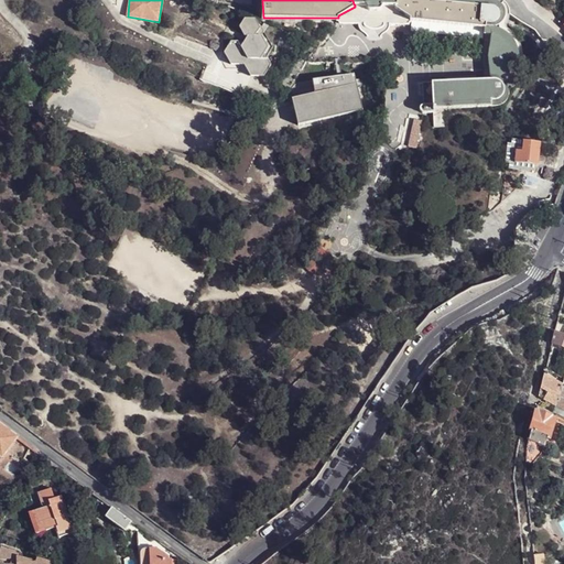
[(353,0),(354,4),(355,4),(367,6),(367,8),(368,9),(368,10),(370,10),(379,11),(380,10),(381,9),(382,8),(382,6),(396,7),(397,7),(397,0),(353,0)]
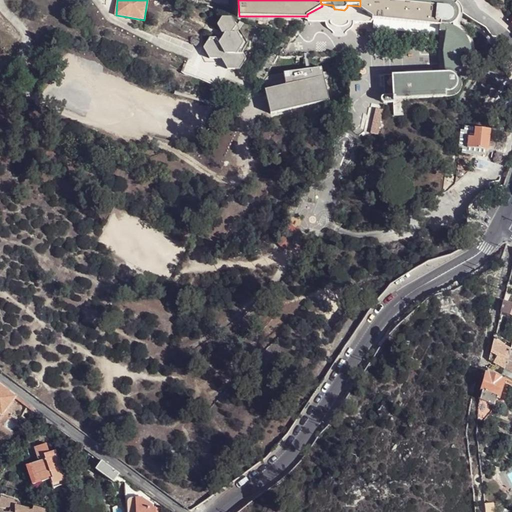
[(360,0),(360,6),(359,6),(359,8),(373,17),(372,19),(374,19),(441,25),(441,24),(448,24),(452,24),(455,22),(457,19),(459,15),(459,14),(459,9),(458,8),(458,6),(455,4),(453,2),(452,1),(450,1),(441,0),(360,0)]
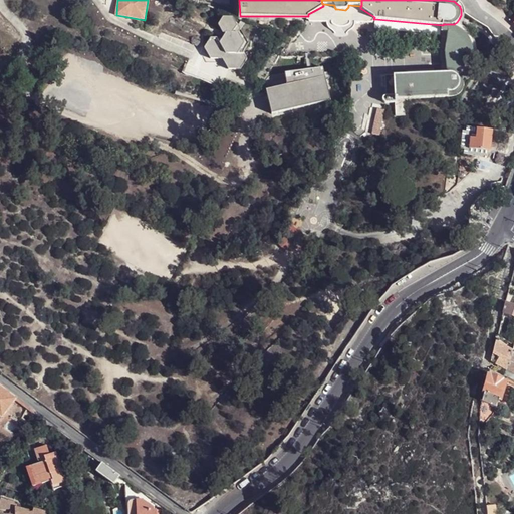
[(332,21),(334,22),(335,24),(337,25),(338,25),(339,26),(341,26),(342,26),(343,26),(345,25),(346,24),(348,23),(349,22),(350,21),(372,22),(373,21),(374,21),(375,21),(375,19),(373,19),(374,17),(360,8),(360,6),(348,5),(348,7),(347,8),(346,9),(345,10),(337,9),(335,9),(335,8),(334,7),(334,5),(323,4),(323,6),(308,14),(308,16),(307,16),(307,17),(309,19),(309,20),(332,21)]
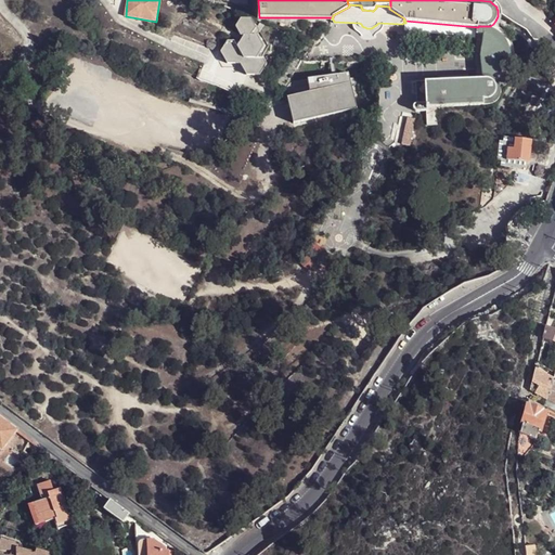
[(242,34),(248,34),(253,26),(248,16),(237,16),(233,25),(237,34),(242,34)]
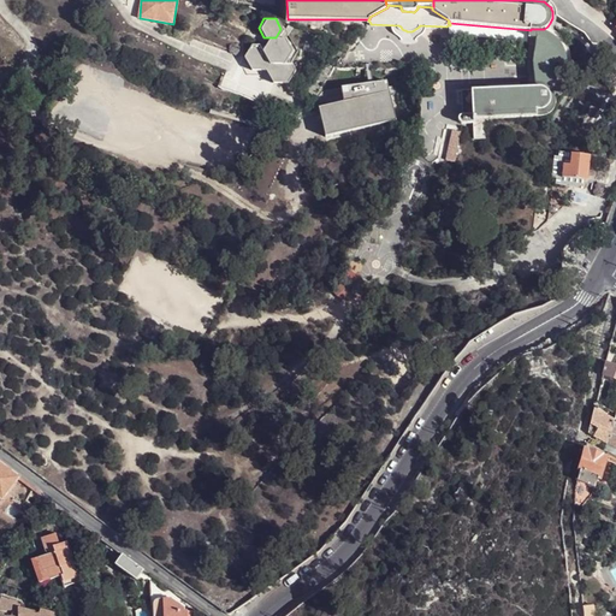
[(531,30),(531,36),(537,37),(538,37),(539,37),(542,39),(543,39),(544,40),(546,41),(548,41),(549,42),(550,43),(552,45),(554,46),(555,48),(555,49),(556,51),(557,52),(557,54),(558,55),(558,58),(558,59),(558,61),(558,63),(558,65),(558,66),(558,69),(557,70),(557,72),(556,73),(556,75),(555,76),(554,78),(552,80),(551,81),(550,82),(549,83),(548,84),(546,84),(544,86),(543,87),(542,87),(539,88),(543,88),(544,88),(546,88),(548,89),(550,90),(551,90),(552,90),(554,89),(556,88),(557,86),(558,84),(560,82),(561,81),(562,78),(563,77),(564,75),(563,51),(562,48),(562,47),(561,45),(560,43),(560,42),(558,40),(557,39),(556,37),(555,36),(554,35),(552,34),(550,34),(549,33),(548,31),(545,31),(544,30),(542,30),(539,29),(531,29),(531,30)]
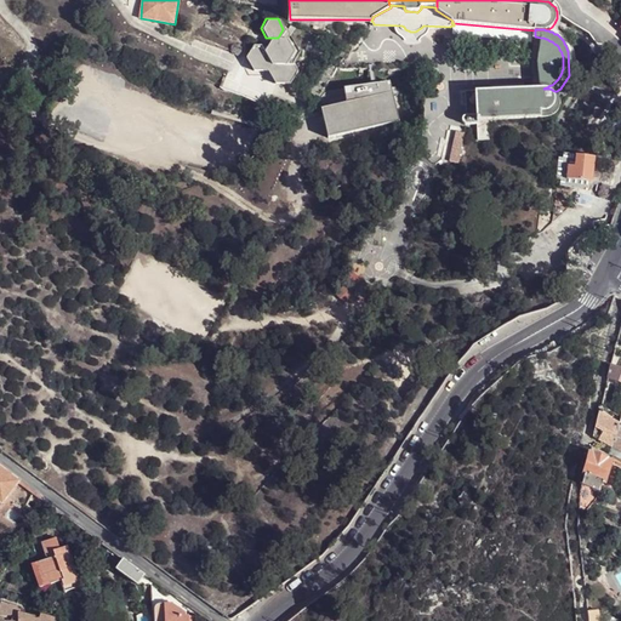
[(284,62),(288,56),(291,50),(284,38),(278,38),(271,38),(267,44),(263,50),(271,62),(284,62)]
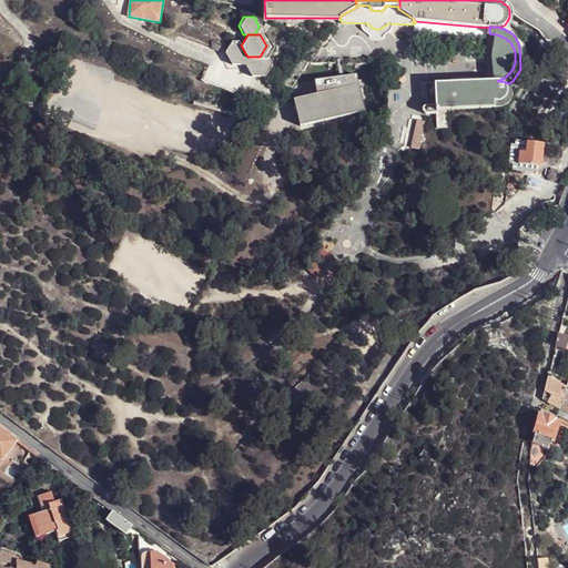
[(504,38),(501,37),(500,36),(499,36),(497,34),(496,34),(495,34),(493,54),(497,81),(499,80),(500,80),(501,79),(504,78),(505,78),(506,77),(507,75),(508,74),(509,73),(510,72),(511,70),(513,69),(513,68),(514,67),(514,64),(515,63),(515,61),(515,60),(515,58),(515,57),(515,54),(515,53),(515,51),(514,50),(514,48),(513,47),(511,46),(511,44),(510,42),(509,41),(507,40),(506,39),(505,38),(504,38)]
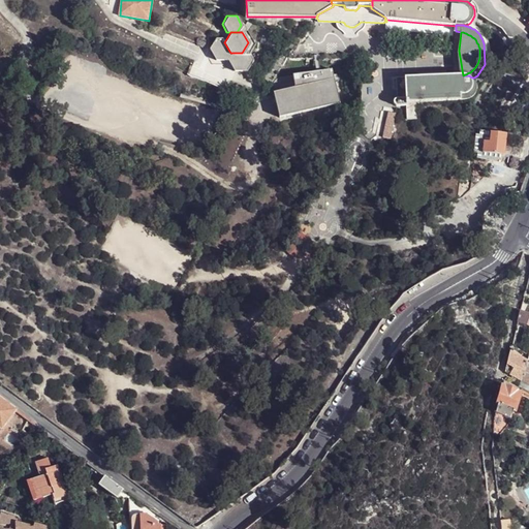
[(215,36),(208,48),(214,58),(226,59),(232,68),(245,69),(251,58),(245,48),(242,53),(230,53),(224,42),(227,37),(224,36),(215,36)]
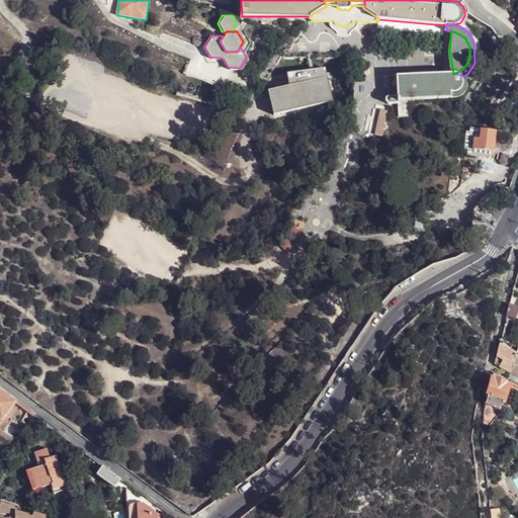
[(467,83),(467,84),(471,82),(478,75),(482,67),(475,63),(473,65),(472,66),(471,68),(470,69),(469,71),(468,72),(467,74),(465,75),(464,76),(463,76),(464,77),(465,79),(466,80),(467,82),(467,83)]
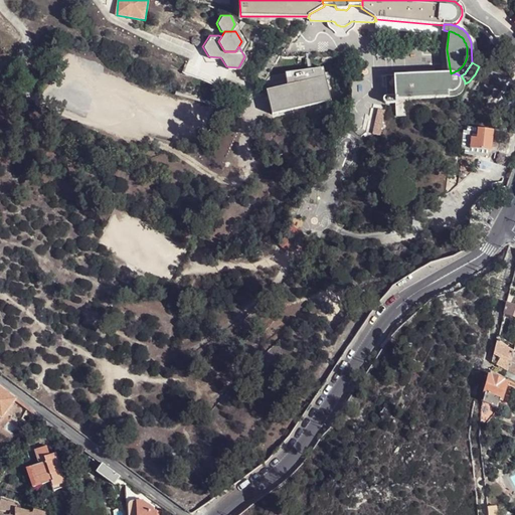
[(321,65),(283,72),(286,84),(265,91),(273,115),(331,98),(321,65)]
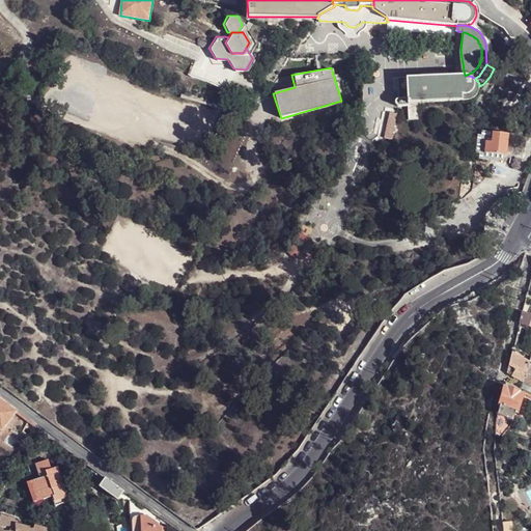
[(468,76),(465,76),(407,79),(408,104),(418,103),(469,101),(470,101),(471,100),(472,100),(473,99),(474,99),(474,98),(475,98),(476,96),(477,95),(477,94),(478,94),(478,93),(479,92),(479,91),(479,90),(479,89),(479,88),(479,87),(479,86),(479,85),(479,84),(478,82),(477,81),(476,79),(475,78),(474,78),(472,77),(471,76),(469,76),(468,76)]
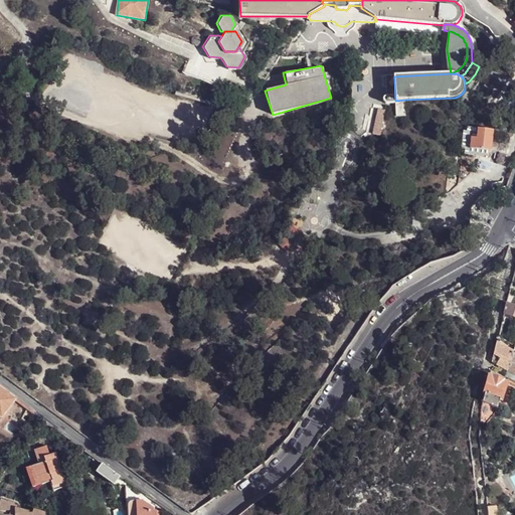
[(385,103),(387,104),(396,104),(395,101),(394,76),(386,76),(386,80),(386,86),(387,97),(386,97),(384,99),(384,101),(385,103)]
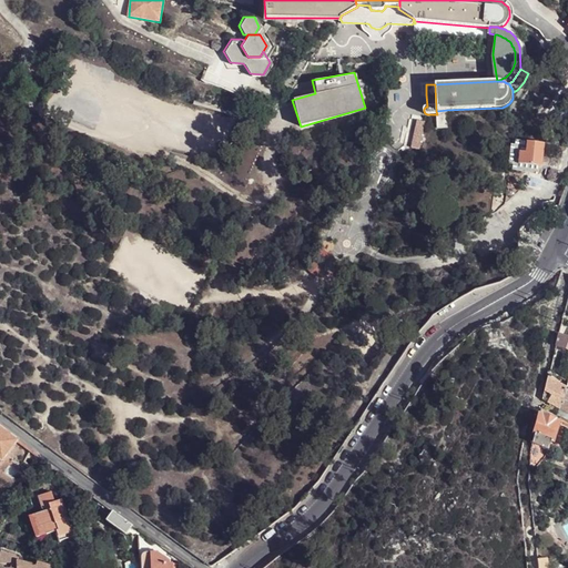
[(447,110),(436,111),(437,114),(437,129),(447,128),(447,110)]
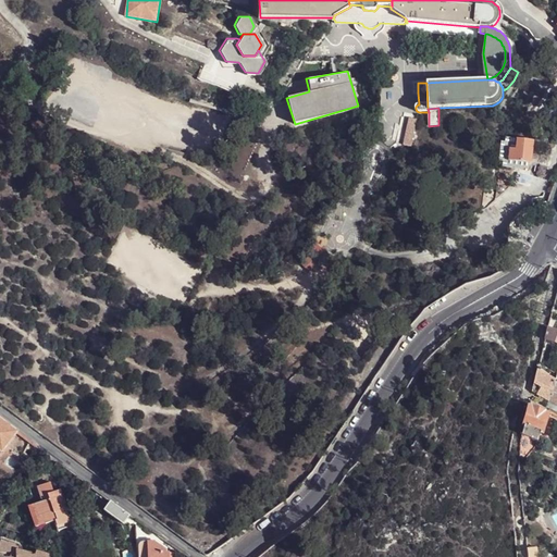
[(405,144),(411,146),(417,119),(410,118),(405,144)]
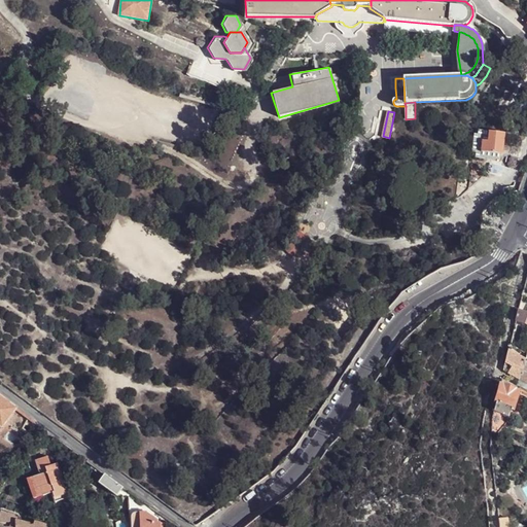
[(502,153),(504,133),(490,132),(489,141),(483,141),(482,151),(502,153)]
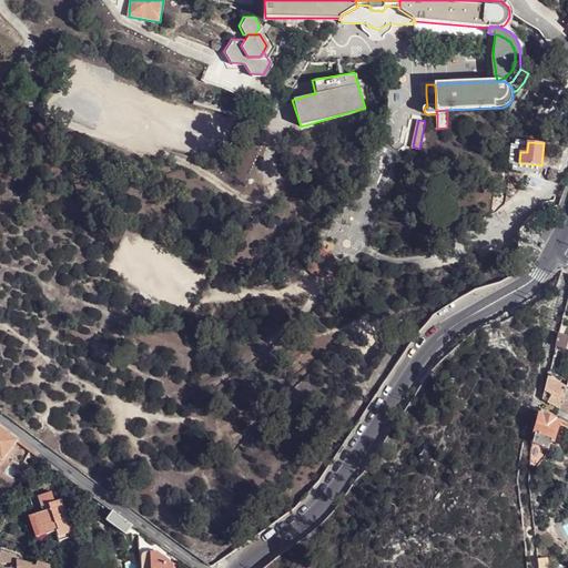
[(541,188),(545,178),(528,173),(526,183),(541,188)]
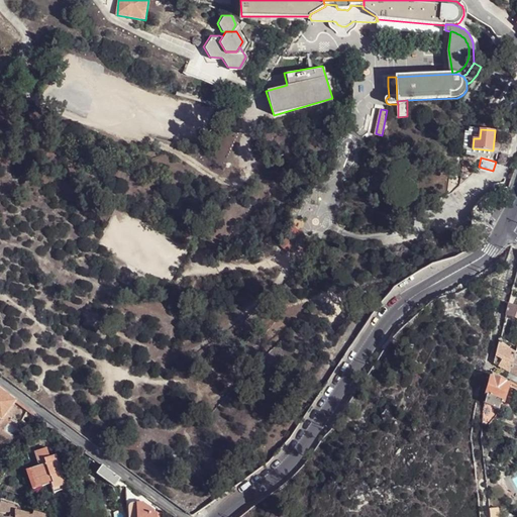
[(516,307),(508,304),(506,316),(516,319),(516,307)]
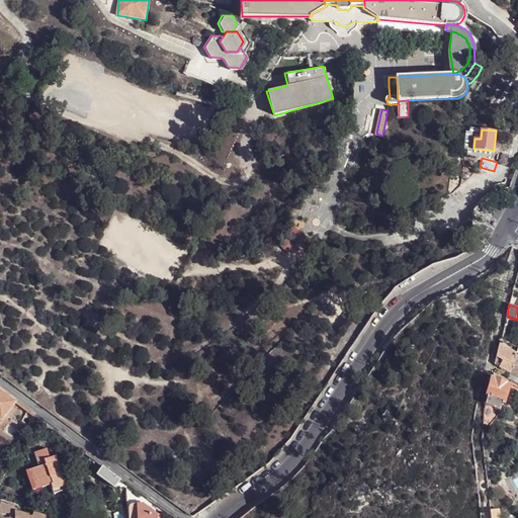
[(517,354),(517,349),(517,347),(501,339),(500,345),(517,354)]
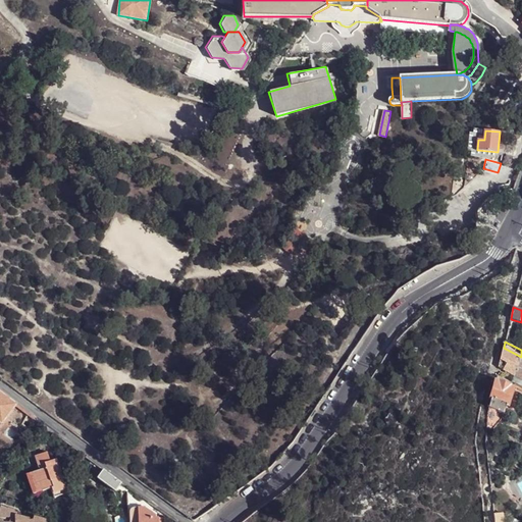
[(516,375),(521,357),(504,348),(499,367),(516,375)]
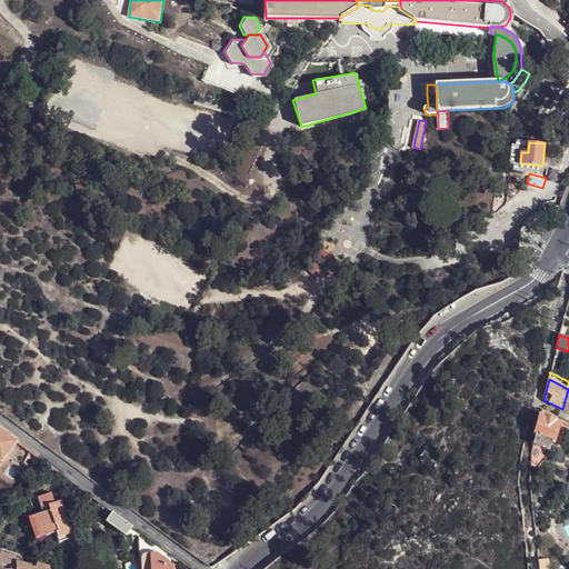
[(540,416),(541,416),(541,418),(537,435),(535,445),(543,448),(551,450),(553,441),(567,447),(568,439),(568,422),(542,409),(540,416)]
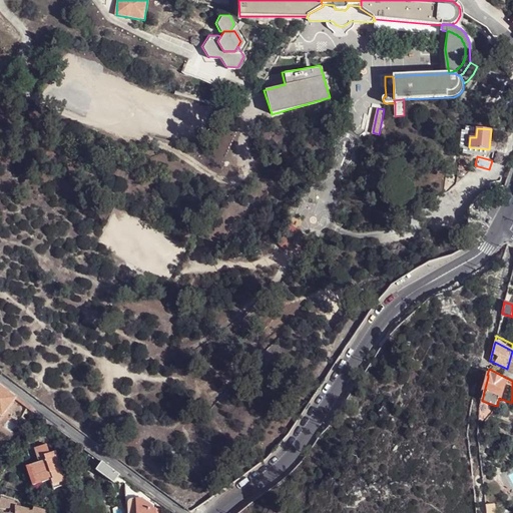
[(0,419),(3,415),(15,398),(0,386),(0,419)]
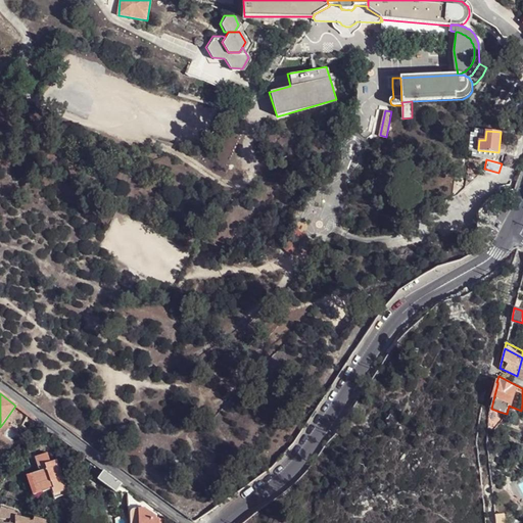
[(491,409),(489,418),(496,421),(500,412),(491,409)]
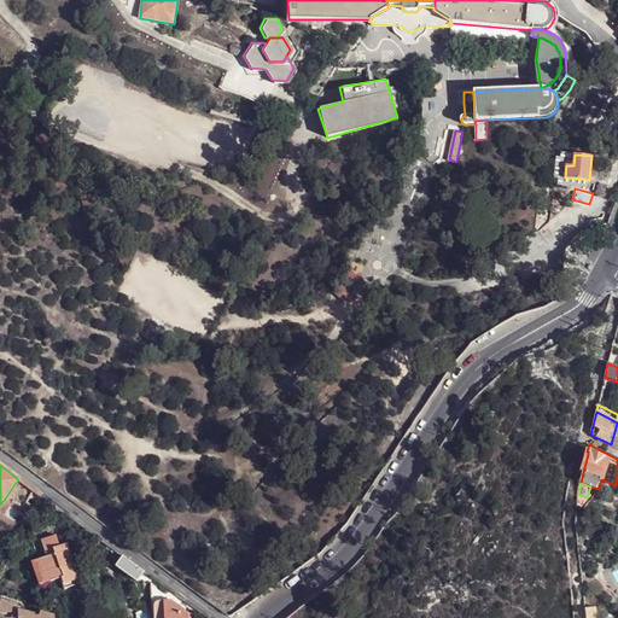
[(56,535),(42,538),(41,538),(47,557),(38,559),(41,573),(46,571),(50,581),(62,577),(63,579),(76,576),(68,549),(62,552),(59,546),(56,535)]
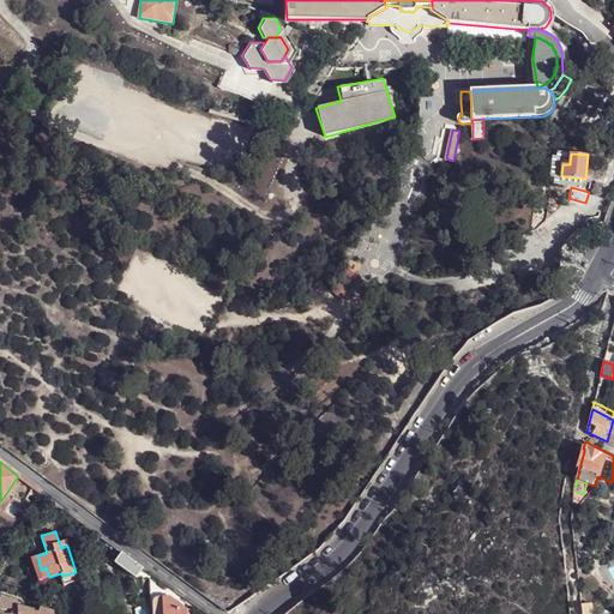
[(137,577),(144,567),(124,552),(116,561),(137,577)]
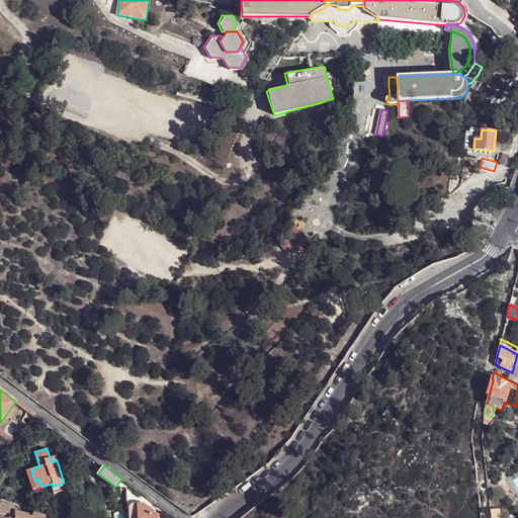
[(27,469),(33,490),(41,487),(38,479),(34,481),(31,468),(27,469)]
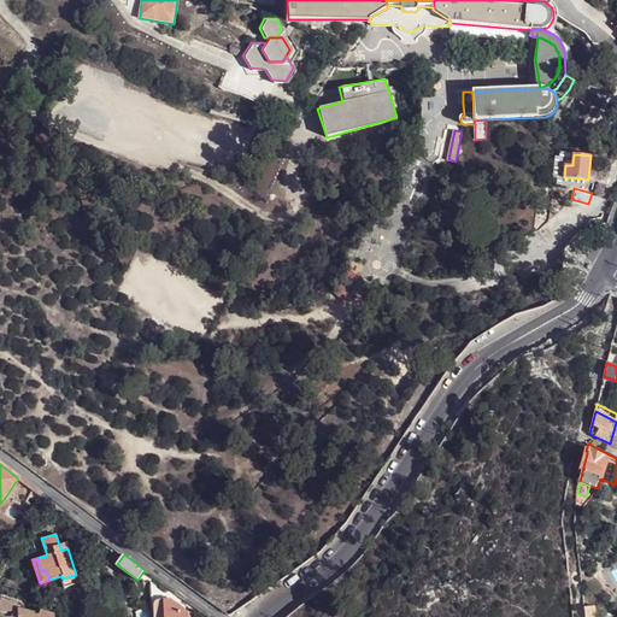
[(63,587),(78,582),(76,575),(63,579),(60,580),(63,587)]
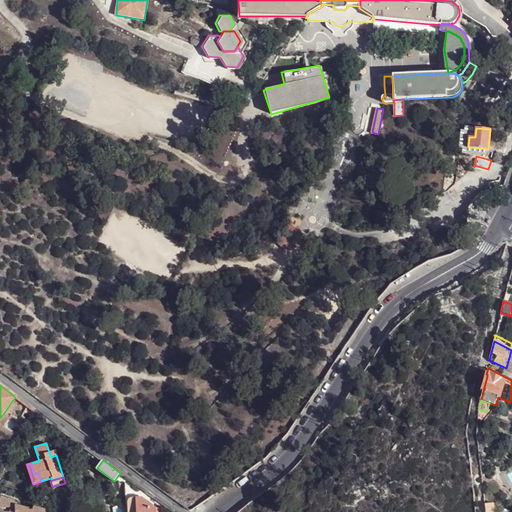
[(11,500),(0,496),(0,511),(44,511),(44,509),(34,506),(32,510),(26,508),(26,509),(22,510),(21,506),(16,505),(16,503),(11,500)]
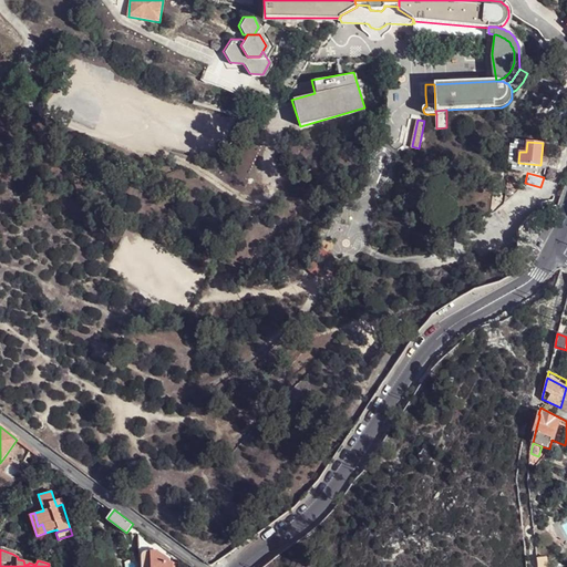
[(142,566),(176,566),(177,562),(171,562),(171,559),(158,552),(158,549),(147,550),(144,553),(142,556),(142,566)]
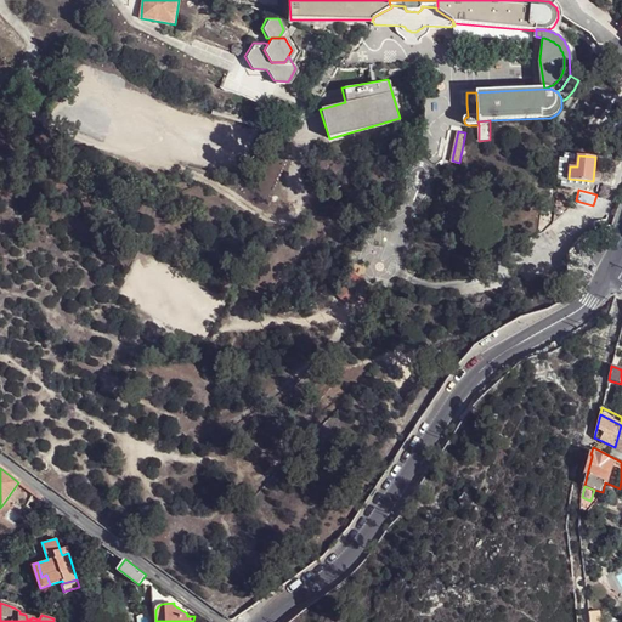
[(601,621),(600,611),(588,612),(589,621),(601,621)]
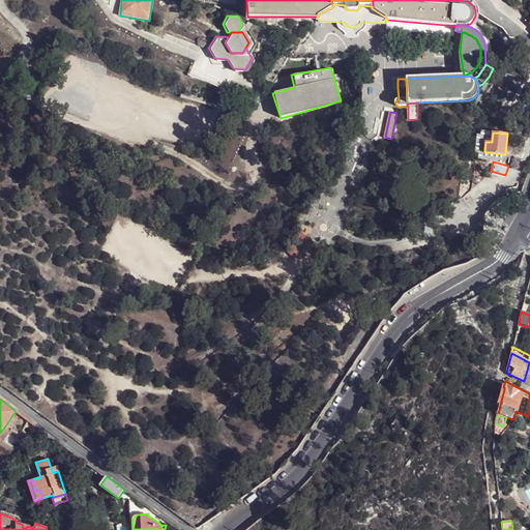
All buildings are outlined.
